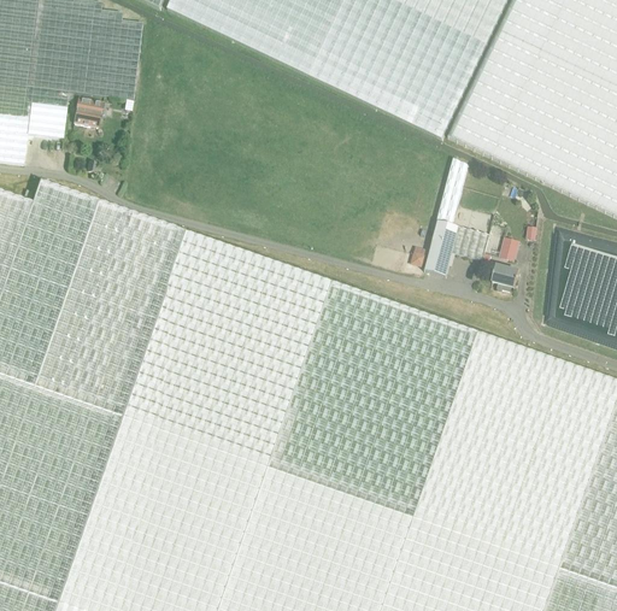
[(0,0),(0,159),(24,163),(28,133),(33,86),(69,90),(134,98),(142,21),(122,18),(123,10),(101,7),(101,0),(0,0)]
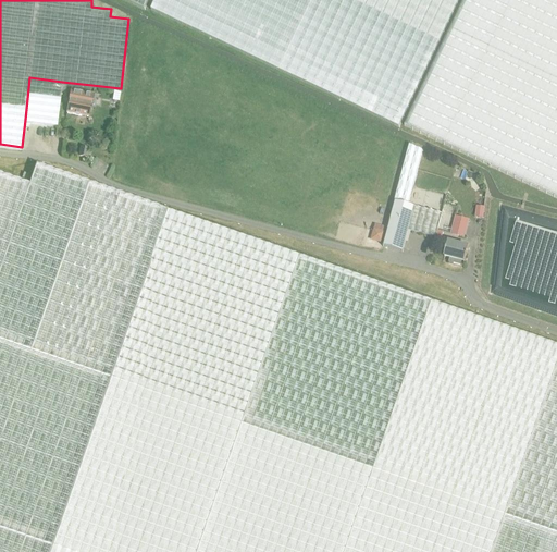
[(152,0),(150,5),(398,124),(457,0),(152,0)]
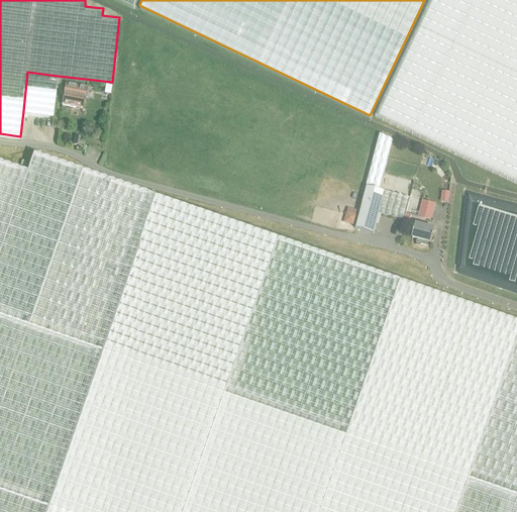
[(428,0),(376,112),(433,140),(516,180),(516,0),(428,0)]
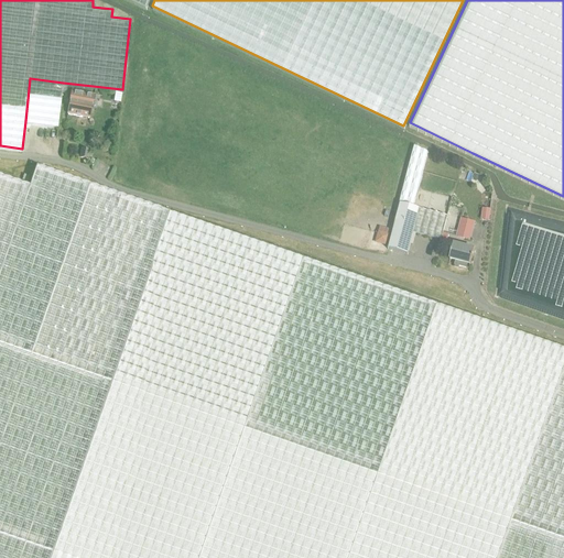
[(58,124),(63,83),(30,78),(25,121),(58,124)]
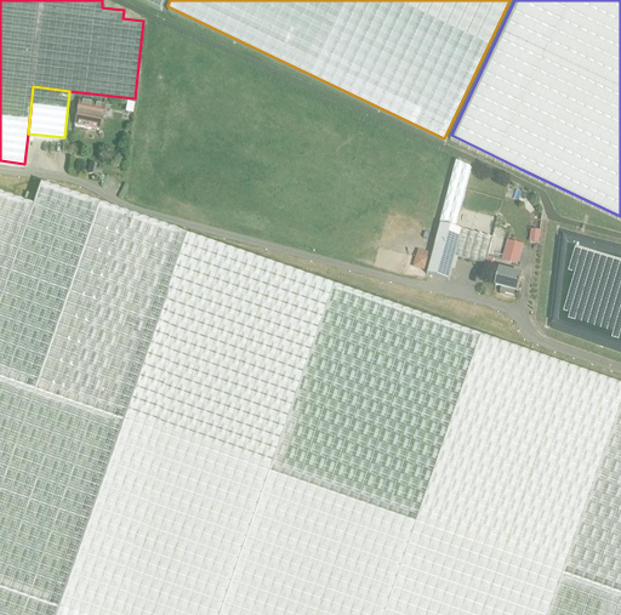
[(100,126),(102,112),(104,102),(79,97),(75,121),(100,126)]
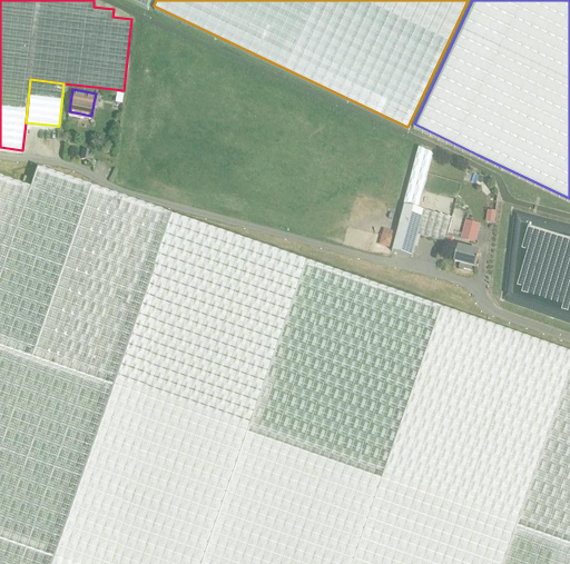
[(432,150),(419,144),(403,201),(404,203),(392,247),(412,253),(418,230),(451,239),(453,233),(448,230),(452,214),(418,205),(432,150)]
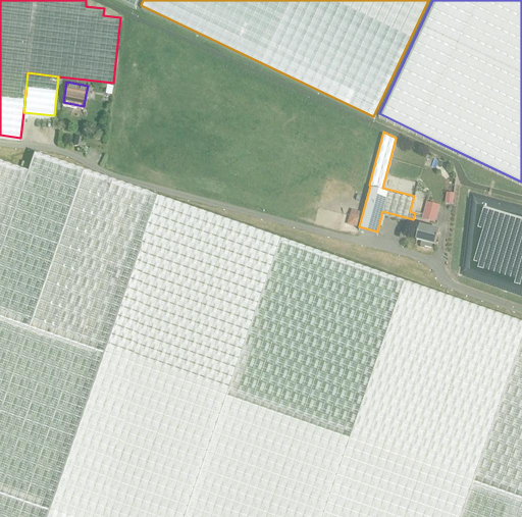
[(75,134),(73,142),(81,144),(83,135),(75,134)]
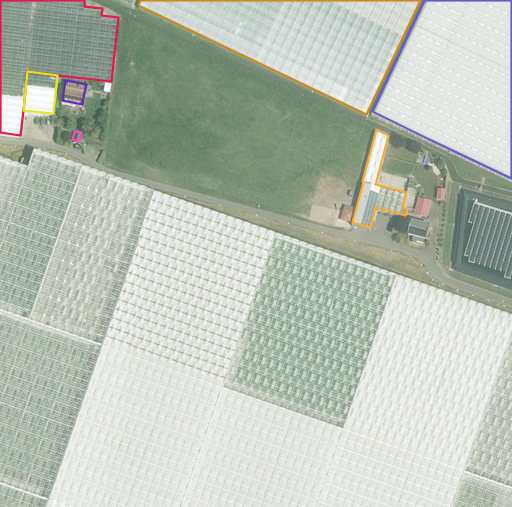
[(511,506),(511,313),(155,190),(33,148),(27,165),(0,156),(0,506),(511,506)]
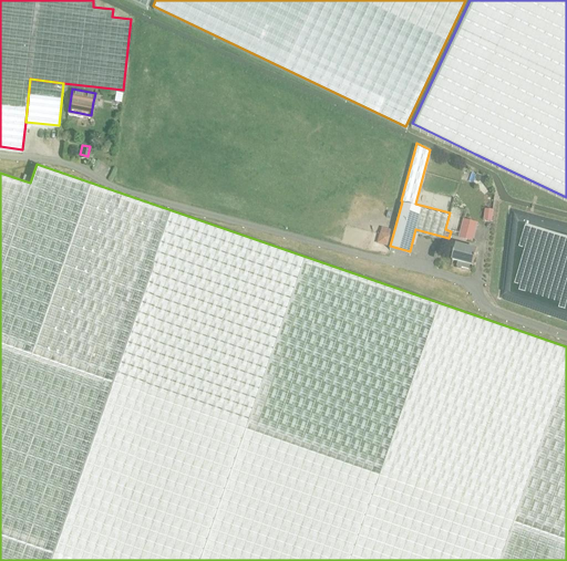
[(473,237),(477,219),(464,216),(460,234),(473,237)]
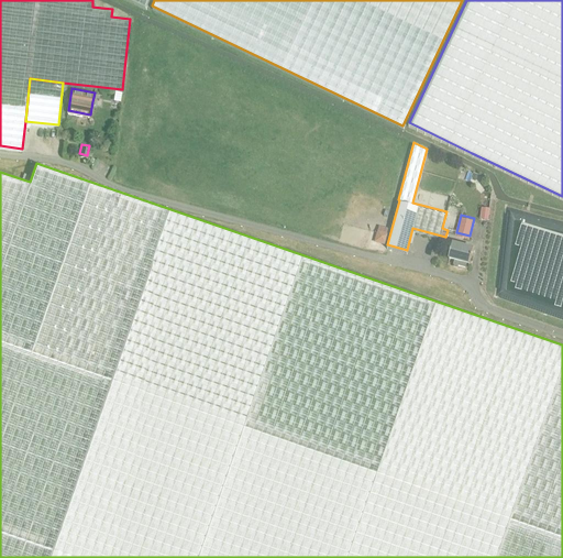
[(472,253),(472,251),(471,251),(473,245),(453,240),(451,245),(450,245),(449,248),(450,248),(449,254),(454,256),(452,261),(467,265),(471,253),(472,253)]
